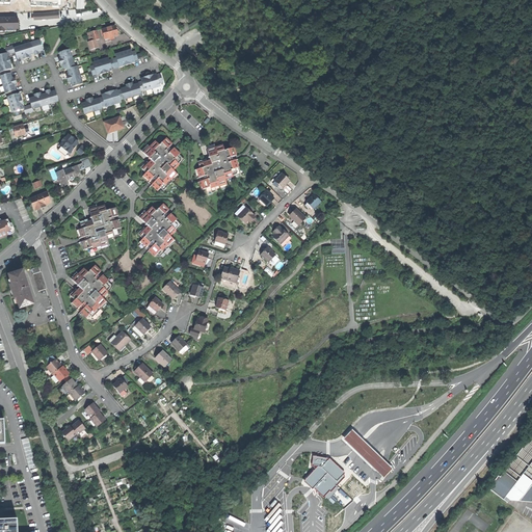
[(60,18),(59,10),(34,12),(34,19),(34,20),(60,18)]
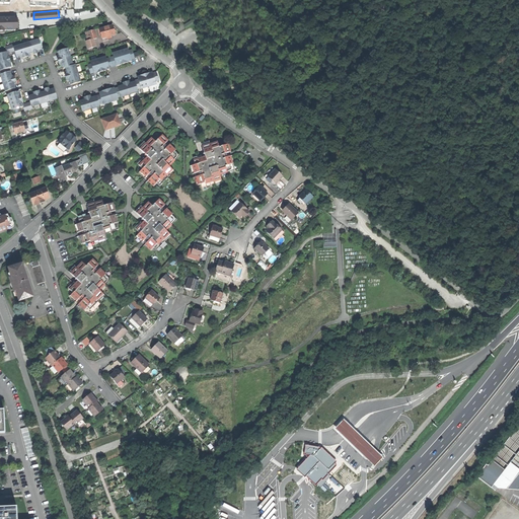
[(184,21),(192,16),(190,13),(187,15),(186,13),(180,16),(184,21)]
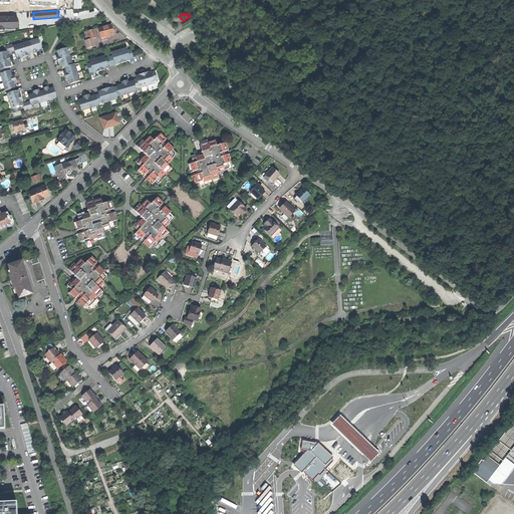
[(4,17),(0,17),(0,30),(5,30),(15,30),(15,29),(15,18),(15,17),(11,17),(4,18),(4,17)]
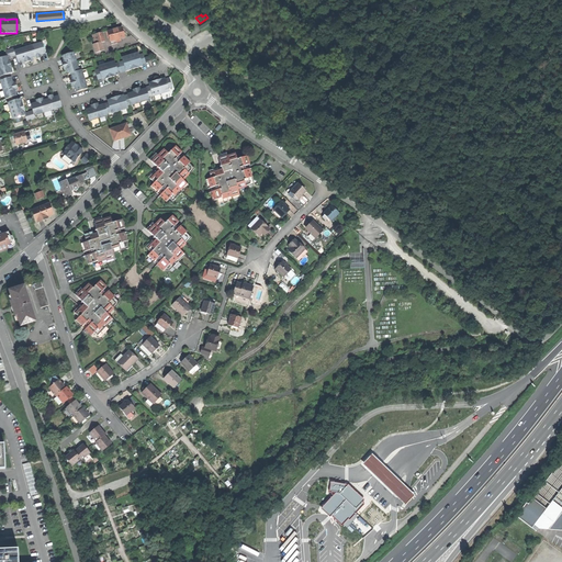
[(111,41),(115,40),(117,40),(124,37),(122,27),(108,31),(111,41)]
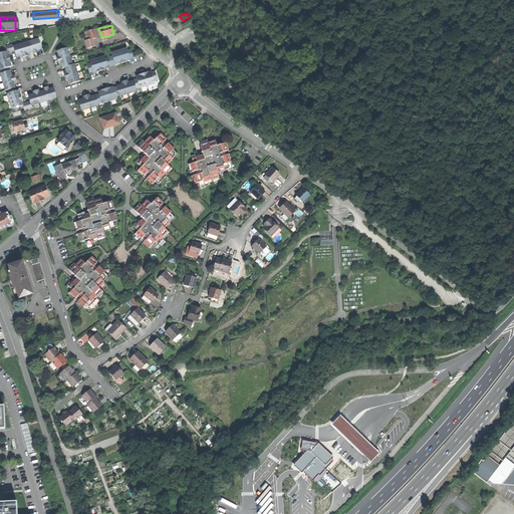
[(95,37),(93,29),(87,31),(89,39),(87,40),(85,40),(87,48),(94,46),(92,38),(95,37)]
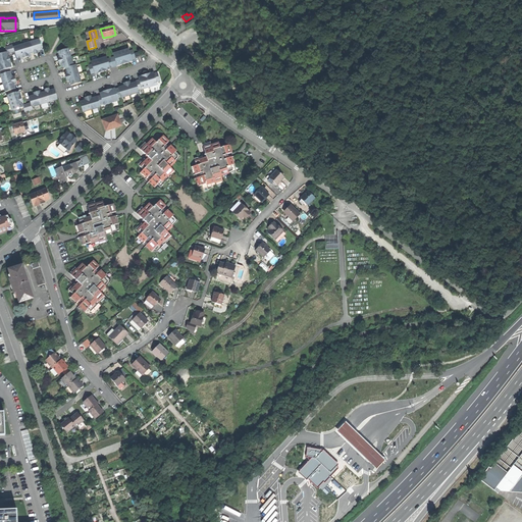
[(40,50),(43,49),(40,39),(31,42),(34,52),(35,54),(38,53),(38,51),(40,50)]
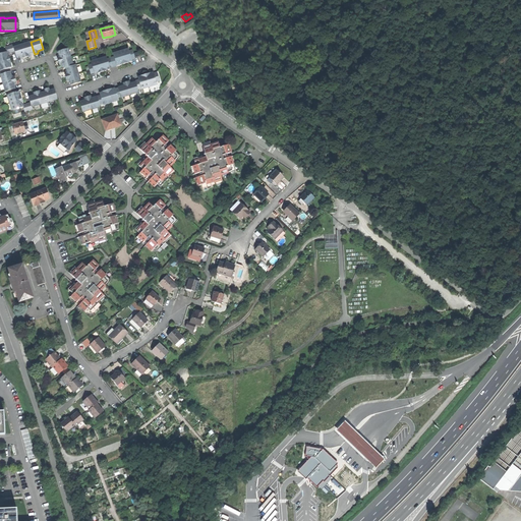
[(31,53),(34,52),(31,42),(22,45),(26,57),(30,56),(29,53),(31,53)]
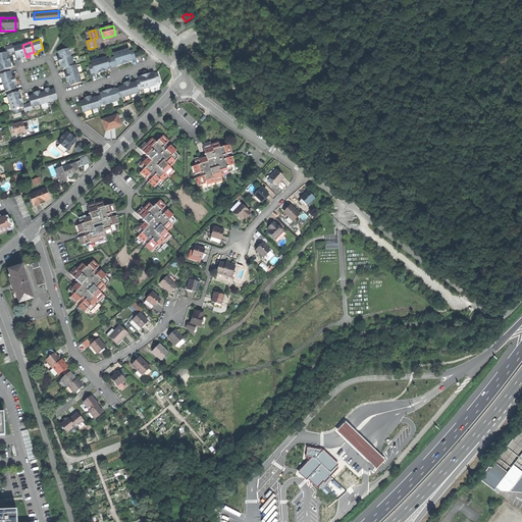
[(5,47),(7,52),(8,54),(11,52),(15,51),(13,47),(13,45),(5,47)]
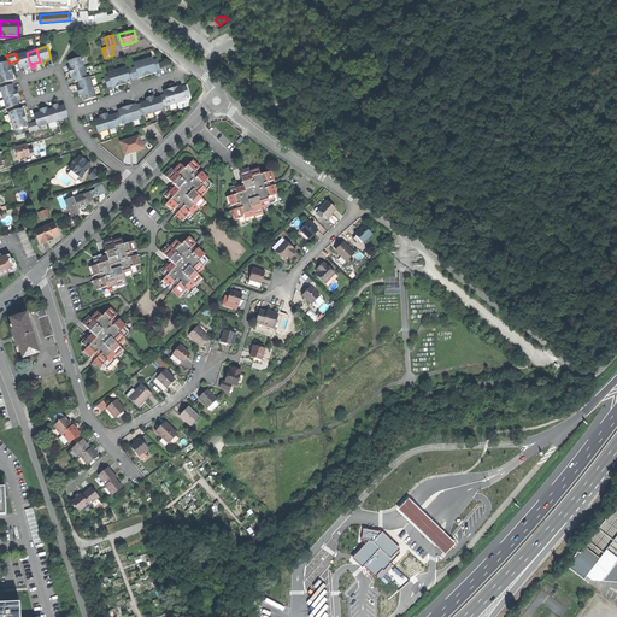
[(27,69),(31,68),(27,53),(16,56),(18,60),(19,68),(23,66),(25,66),(27,69)]
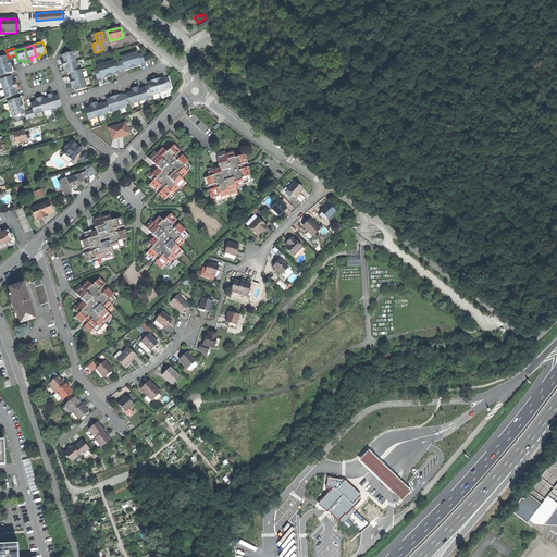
[(128,69),(133,67),(130,54),(127,50),(120,52),(121,57),(122,60),(118,62),(121,71),(126,69),(128,69)]
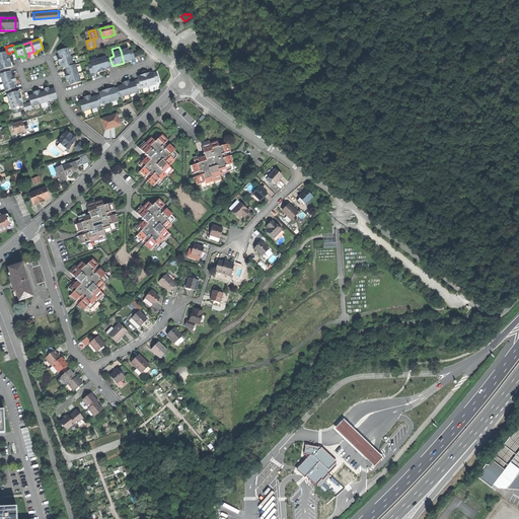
[(57,57),(58,61),(71,57),(68,48),(58,51),(59,54),(60,56),(57,57)]
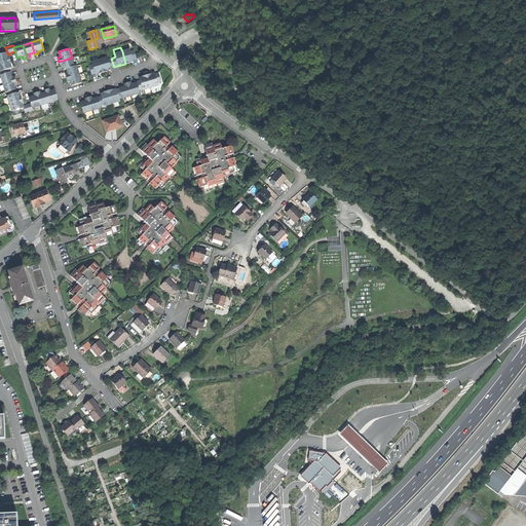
[(133,60),(137,59),(134,50),(130,51),(129,49),(122,51),(125,64),(129,63),(129,62),(132,62),(134,61),(133,60)]
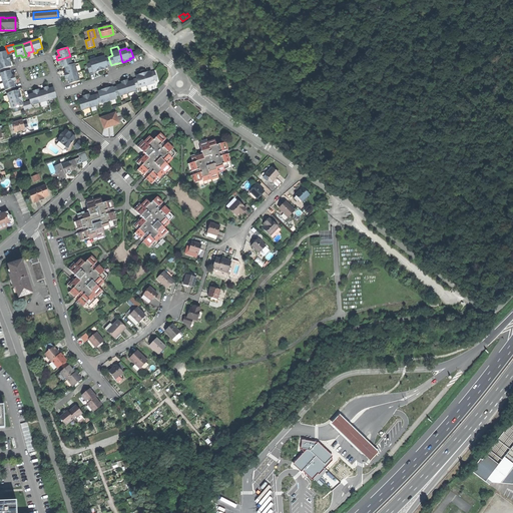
[(8,54),(8,53),(7,51),(0,52),(0,61),(10,58),(9,54),(8,54)]
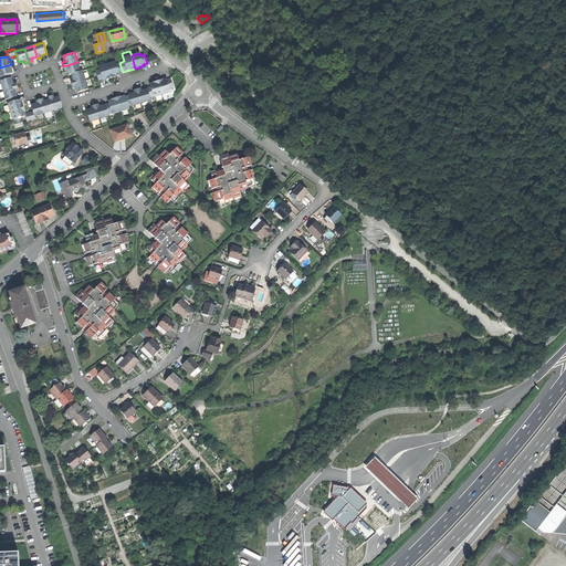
[(119,73),(123,72),(119,63),(116,64),(115,61),(107,64),(112,77),(116,76),(116,75),(117,75),(119,74),(119,73)]
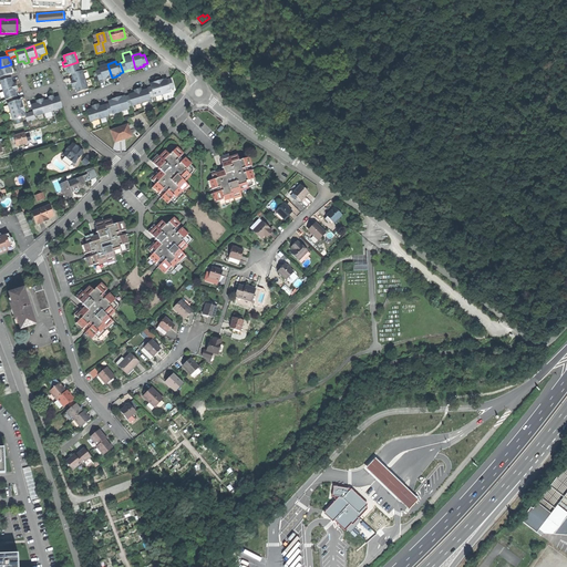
[(69,74),(72,73),(80,71),(78,62),(63,66),(65,70),(68,69),(68,71),(69,74)]
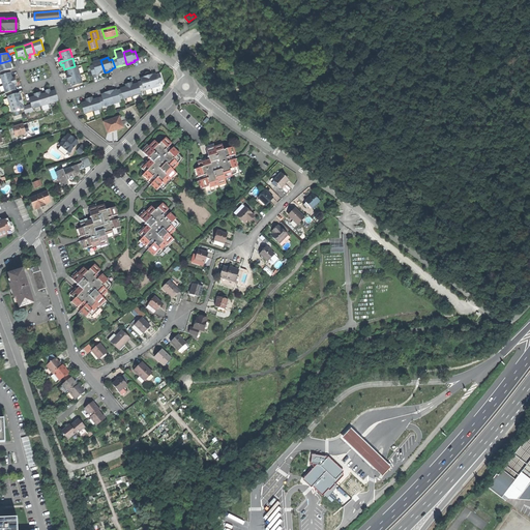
[(0,71),(1,71),(9,69),(12,68),(11,66),(11,64),(10,60),(0,63),(0,71)]
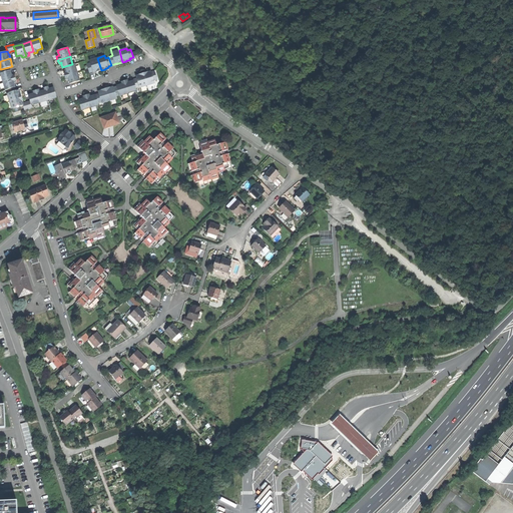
[(96,71),(101,70),(97,58),(96,58),(89,60),(90,63),(87,64),(89,72),(93,71),(93,72),(95,71),(96,71)]
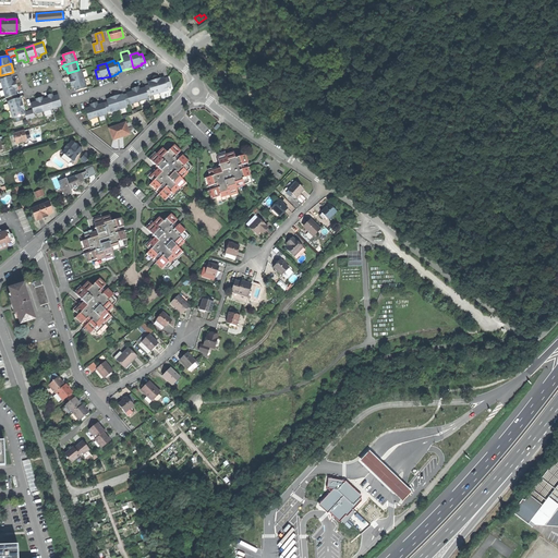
[(70,79),(71,83),(84,79),(82,69),(79,70),(71,72),(72,76),(72,77),(70,79)]
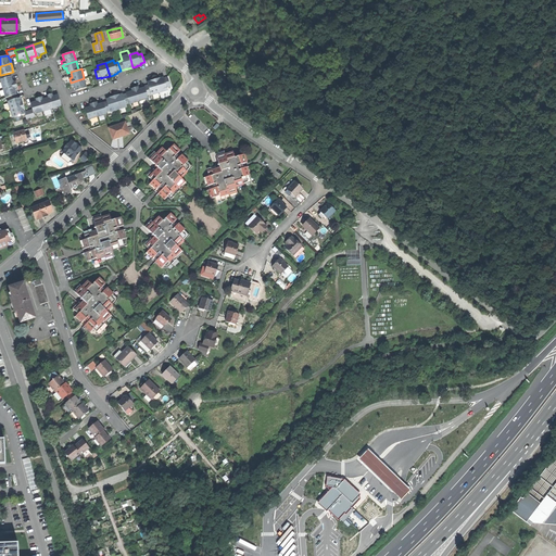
[(12,79),(11,76),(2,79),(1,79),(3,88),(16,85),(15,80),(13,81),(12,79)]
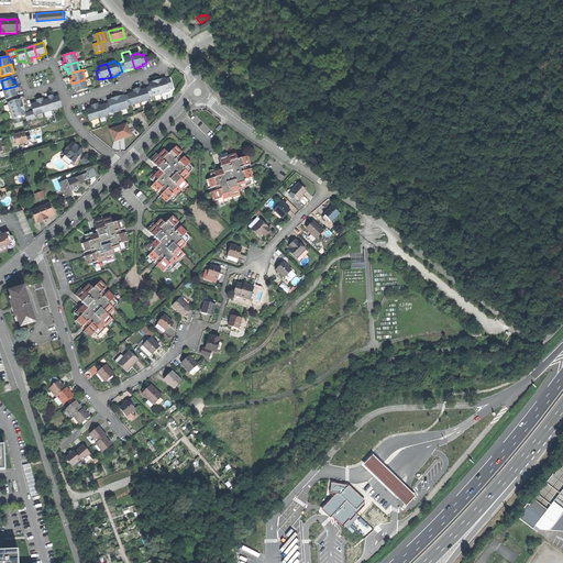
[(168,88),(166,78),(164,78),(162,79),(162,78),(157,79),(162,94),(169,91),(168,88)]
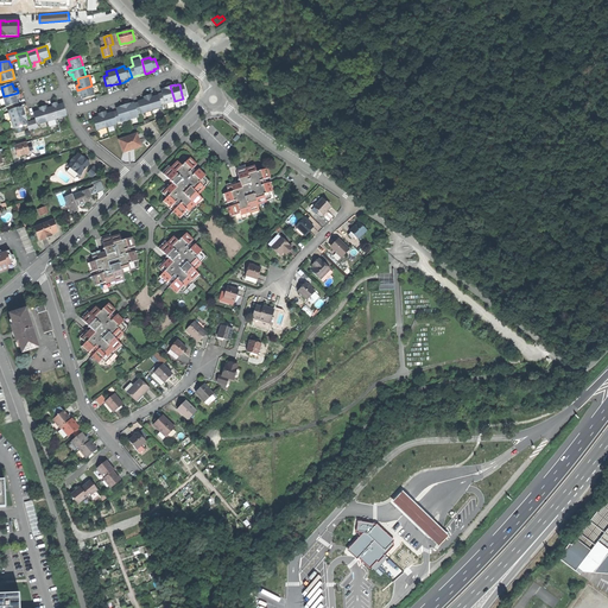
[(83,99),(95,95),(92,86),(77,90),(78,94),(81,93),(82,95),(83,99)]
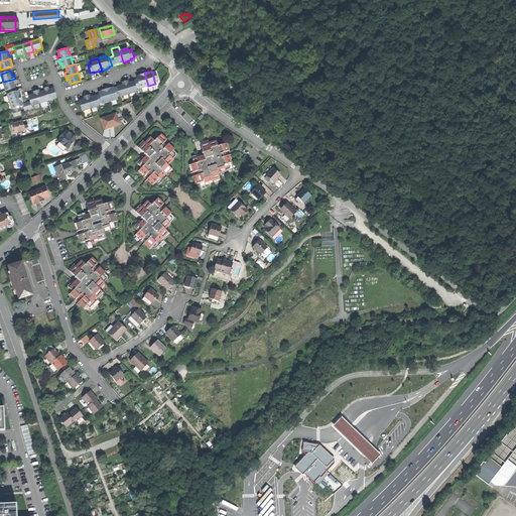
[(137,79),(140,87),(140,88),(148,86),(144,73),(140,75),(138,76),(137,76),(137,79)]
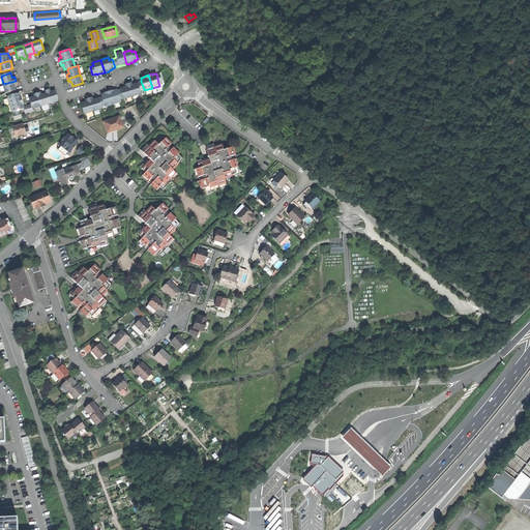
[(17,84),(16,81),(3,84),(6,93),(7,92),(16,90),(16,87),(15,85),(17,84)]
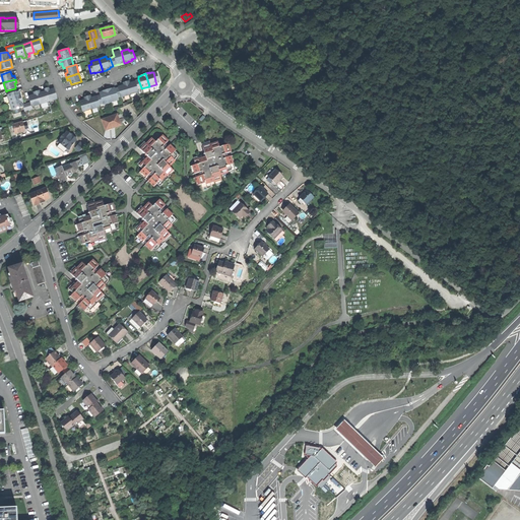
[(138,91),(137,88),(135,81),(132,82),(130,83),(130,80),(126,81),(130,94),(138,91)]
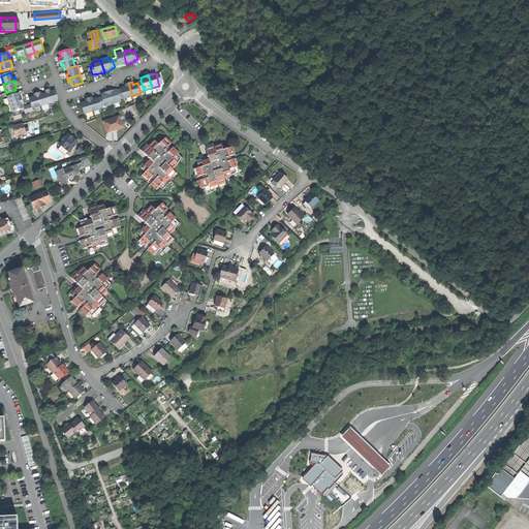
[(124,99),(132,96),(128,83),(125,84),(125,87),(123,88),(120,88),(121,89),(123,97),(124,99)]
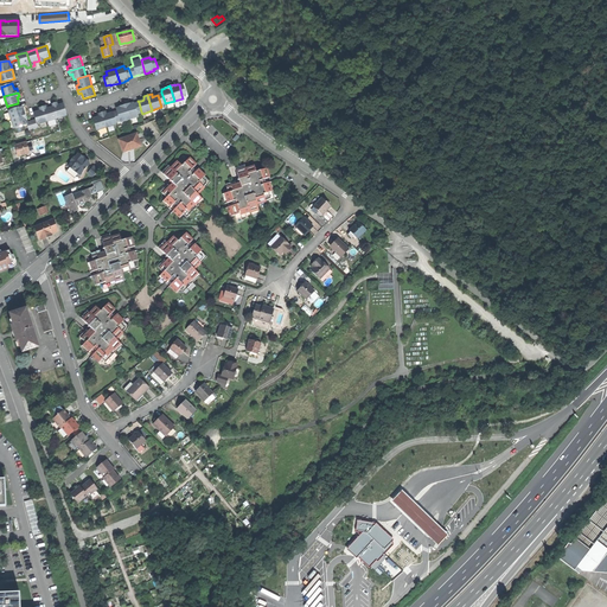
[(52,103),(53,107),(57,119),(66,115),(63,103),(61,104),(58,106),(57,102),(52,103)]
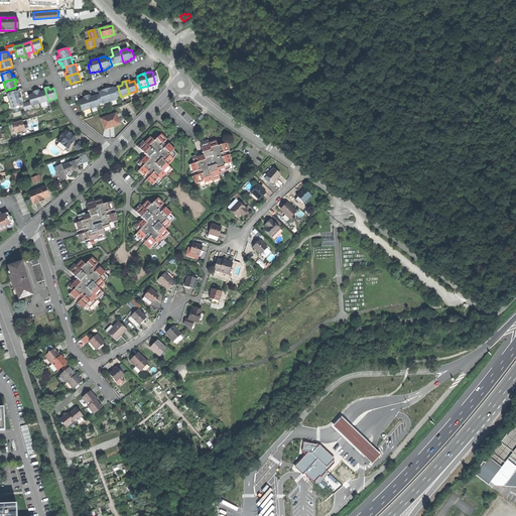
[(117,97),(114,88),(114,87),(112,88),(111,89),(110,88),(106,89),(110,101),(118,99),(117,97)]
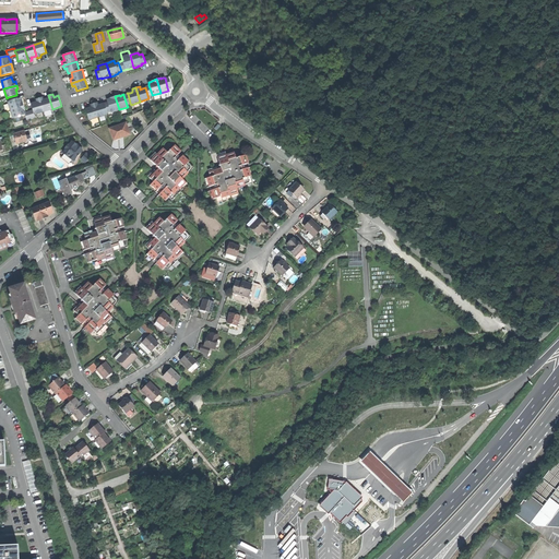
[(108,103),(110,111),(111,113),(119,109),(115,96),(110,97),(110,98),(109,99),(107,99),(108,103)]
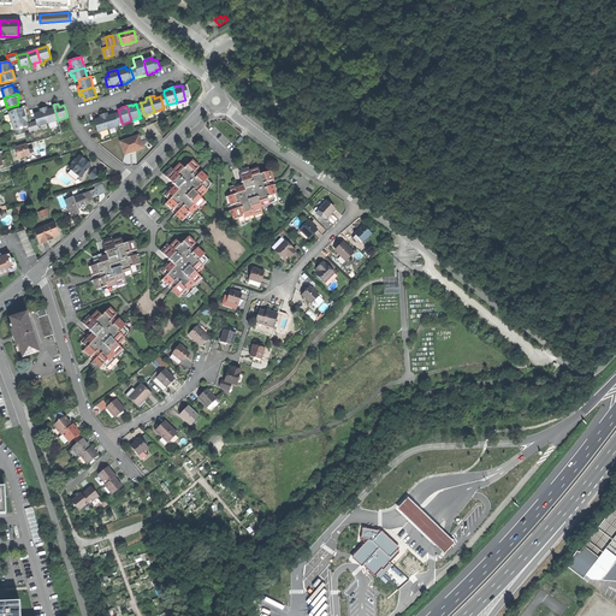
[(48,107),(43,108),(48,123),(58,120),(54,108),(52,108),(48,110),(48,107)]
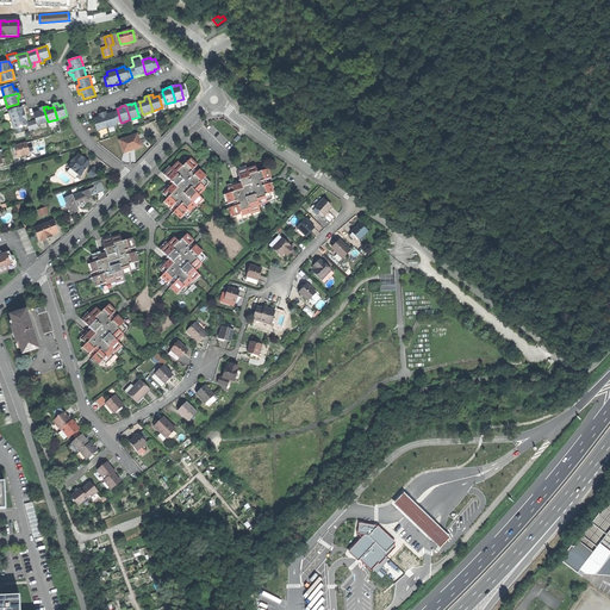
[(23,107),(20,107),(10,111),(8,111),(12,120),(26,116),(25,111),(24,111),(23,109),(23,107)]
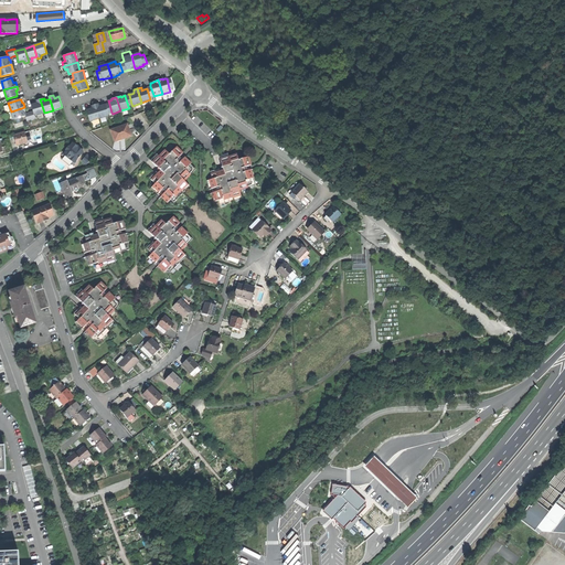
[(31,105),(33,112),(34,116),(44,113),(40,99),(35,100),(36,103),(34,104),(31,105)]
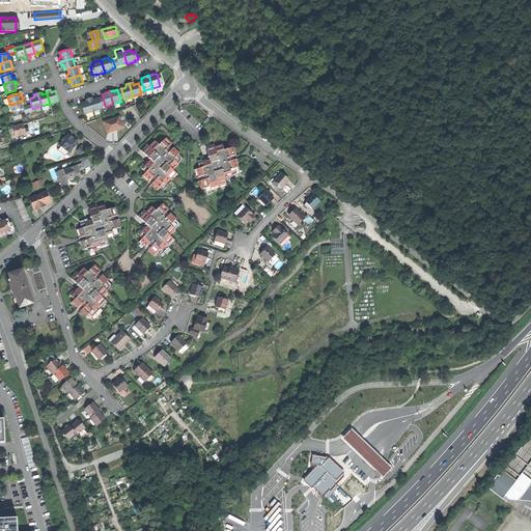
[(102,108),(102,107),(99,99),(98,99),(94,100),(93,98),(89,99),(93,111),(102,108)]
